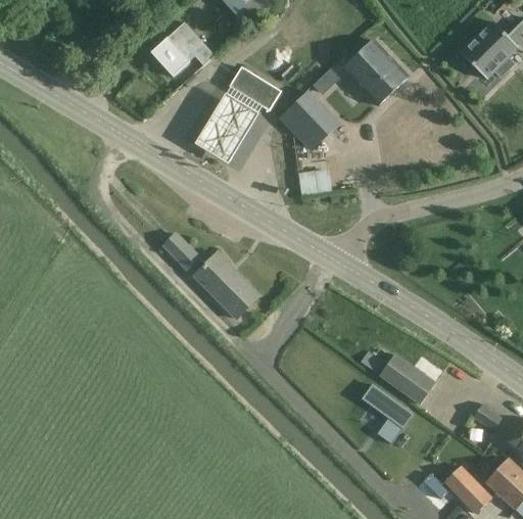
[(271,2),(269,0),(224,0),(246,25),(271,2)]
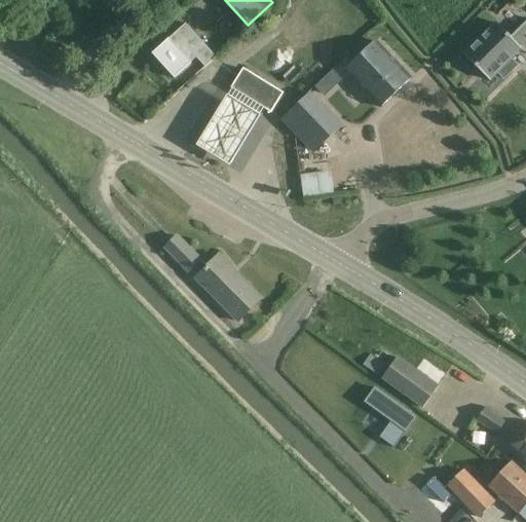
[(496,20),(463,51),(489,76),(497,68),(503,75),(517,62),(510,56),(525,40),(525,41),(525,17),(515,30),(516,31),(511,35),(496,20)]
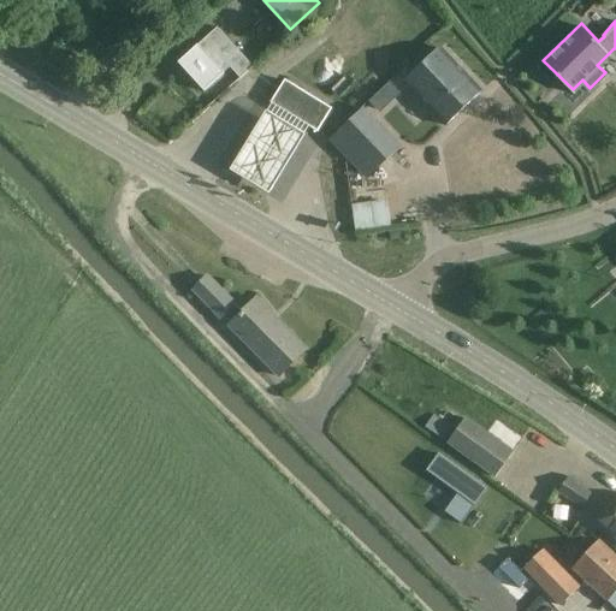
[(253,63),(217,24),(177,59),(203,88),(224,70),(223,69),(229,63),(240,75),(253,63)]
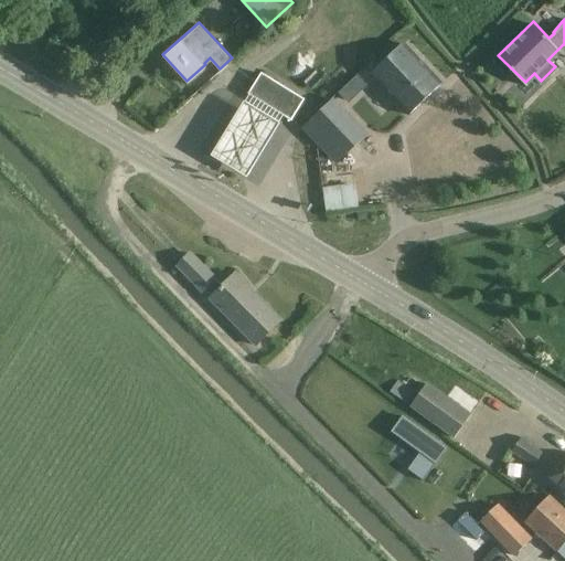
[(441,81),(403,41),(371,72),(408,112),(441,81)]
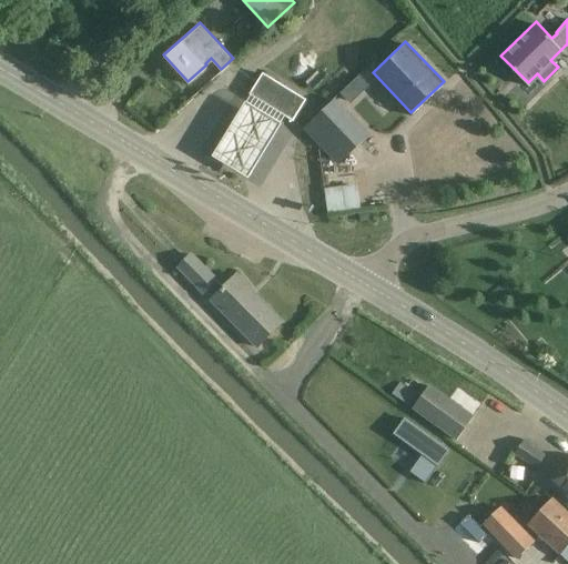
[(305,97),(262,71),(250,92),(286,113),(293,118),(305,97)]
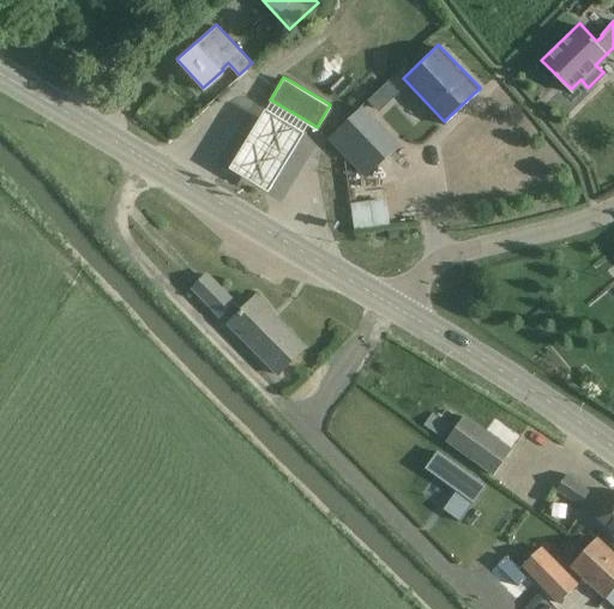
[(309,122),(270,100),(233,162),(272,186),(309,122)]
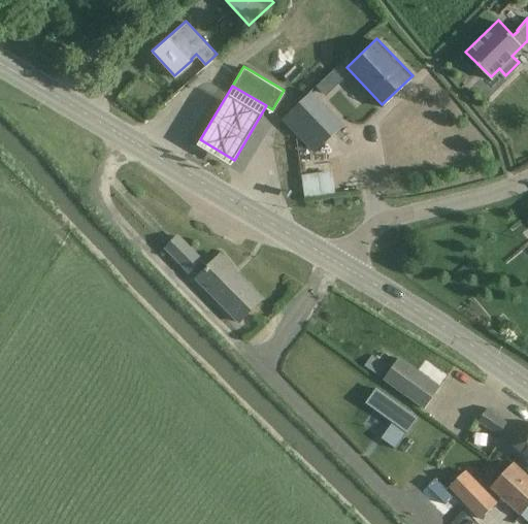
[(310,91),(284,117),(315,150),(341,124),(310,91)]
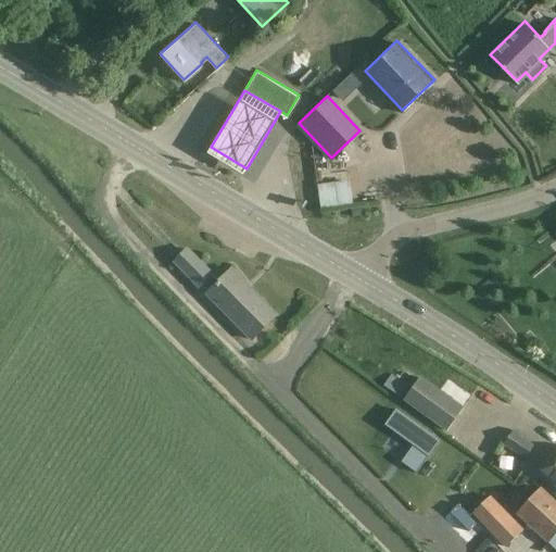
[(211,271),(186,247),(174,259),(199,284),(211,271)]
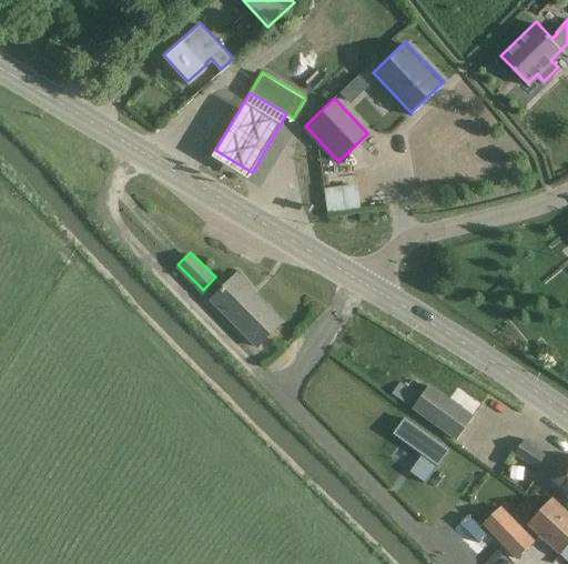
[(282,319),(236,272),(211,298),(256,344),(282,319)]
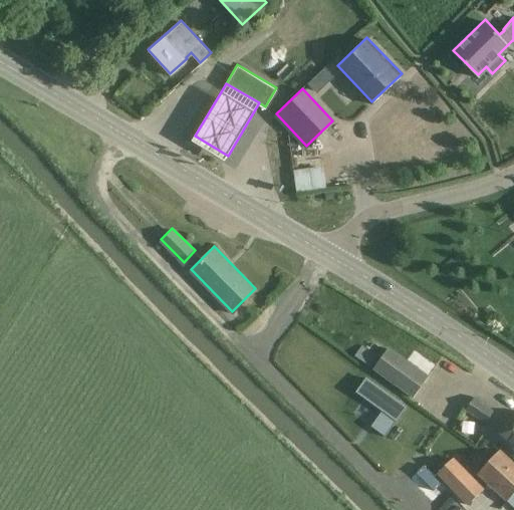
[(376,352),(362,343),(355,353),(369,363),(376,352)]
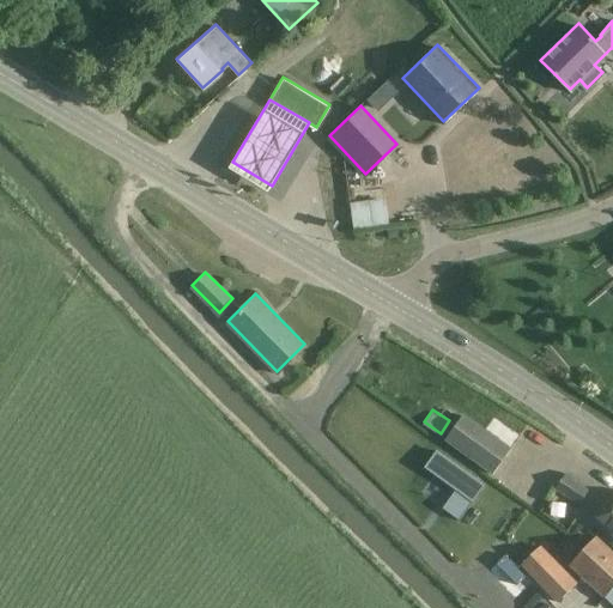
[(509,445),(462,412),(444,436),(492,470),(509,445)]
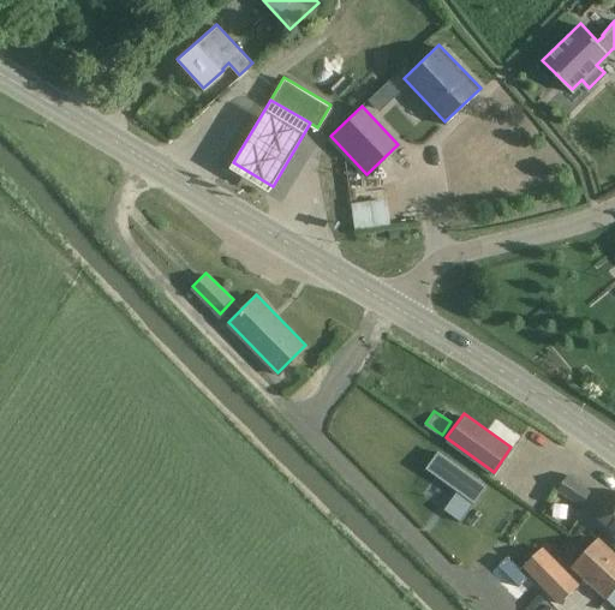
[(443,507),(460,519),(485,484),(439,450),(427,466),(458,488),(443,507)]
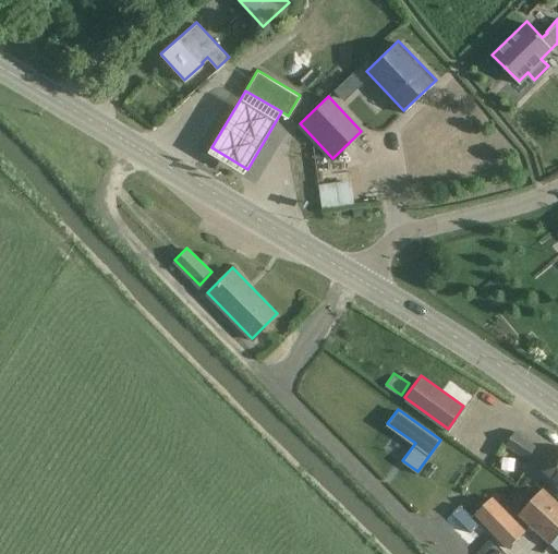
[(535,445),(513,430),(506,442),(526,457),(535,445)]
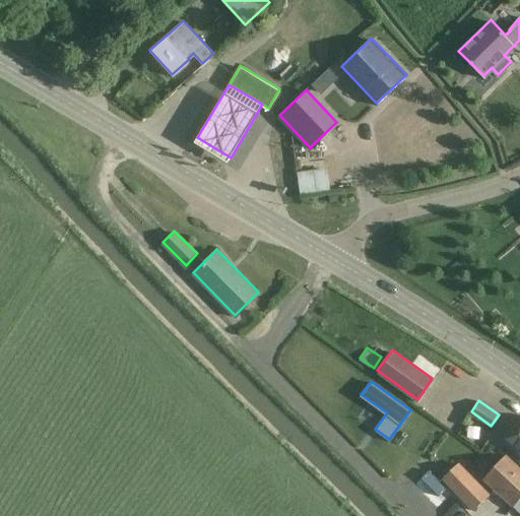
[(519,418),(502,441),(519,456),(519,418)]
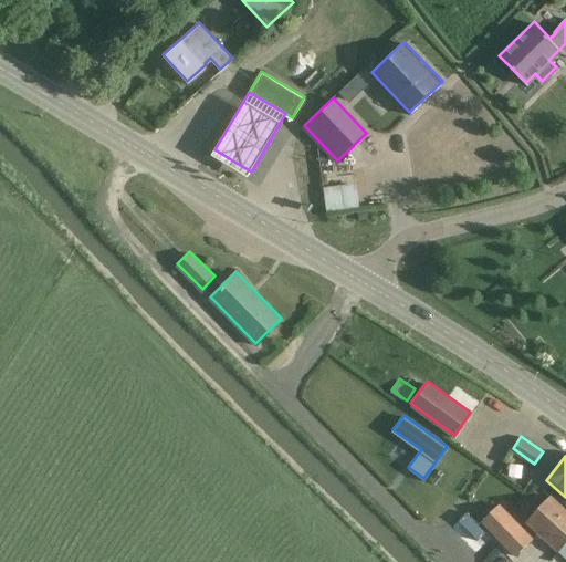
[(565,508),(549,493),(525,520),(565,558),(565,508)]
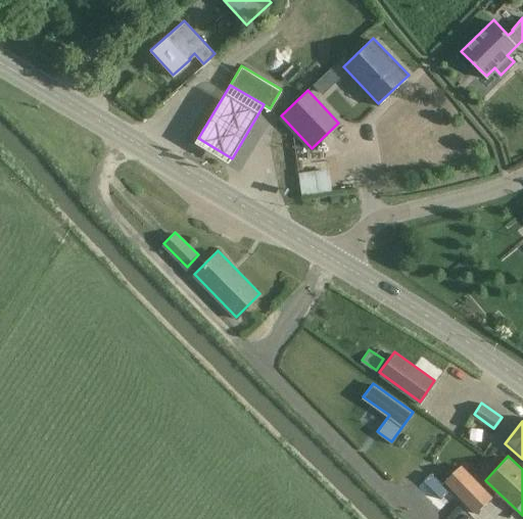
[(474,518),(476,517),(421,461),(399,480),(437,518),(474,518)]
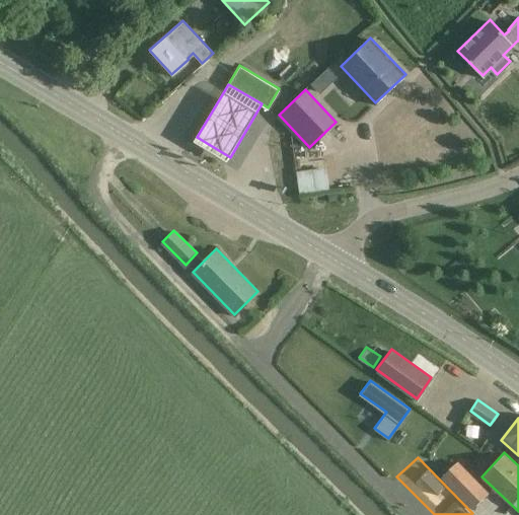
[(488,493),(456,460),(441,475),(472,507),(488,493)]
